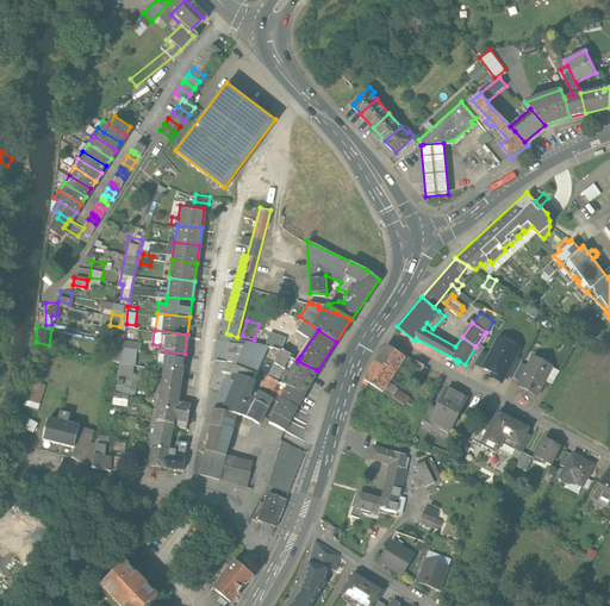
[(286,336),(271,331),(268,337),(261,335),(257,343),(273,347),(281,348),(286,336)]
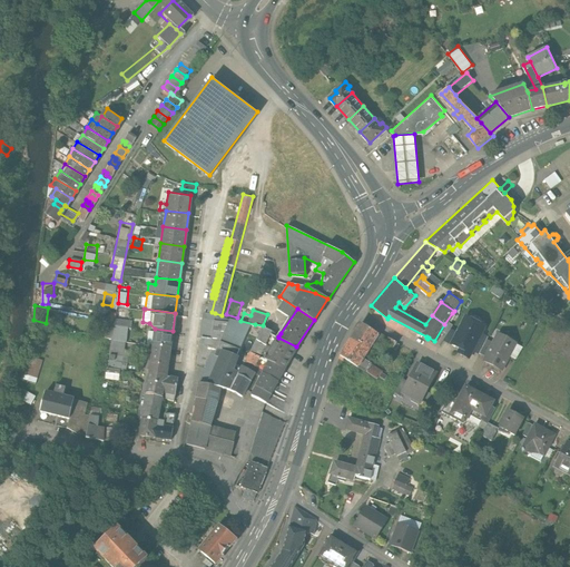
[(458,331),(452,342),(461,346),(460,349),(461,352),(467,355),(470,353),(472,349),(481,332),(474,329),(477,325),(474,320),(465,315),(458,331)]
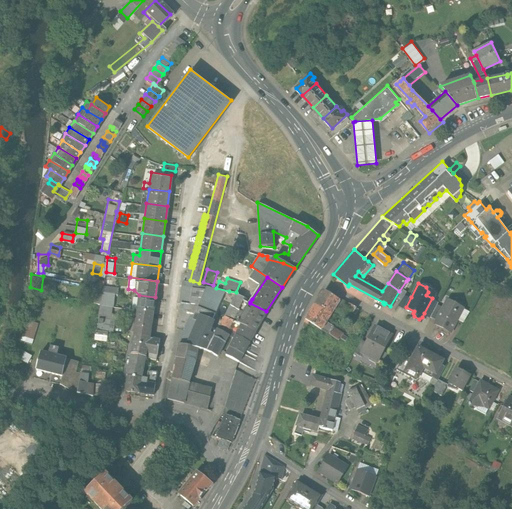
[(183,285),(182,284),(180,301),(181,301),(190,302),(193,286),(183,285)]
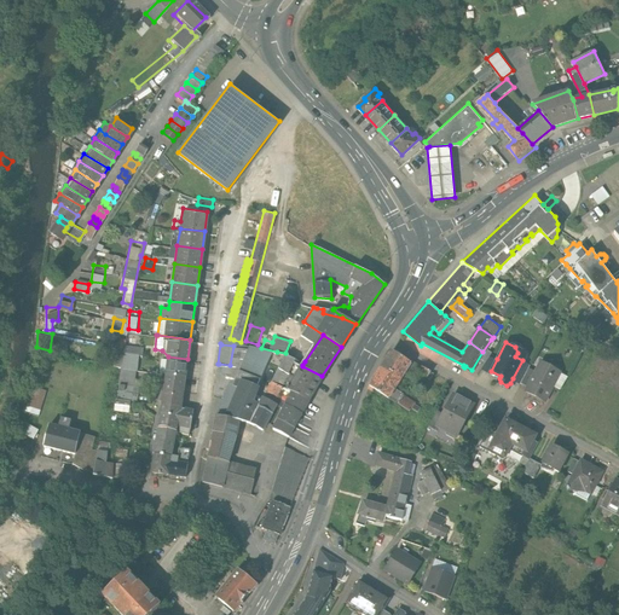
[(239,366),(232,382),(229,382),(224,395),(215,413),(225,415),(226,415),(238,387),(254,346),(249,344),(248,348),(239,366)]
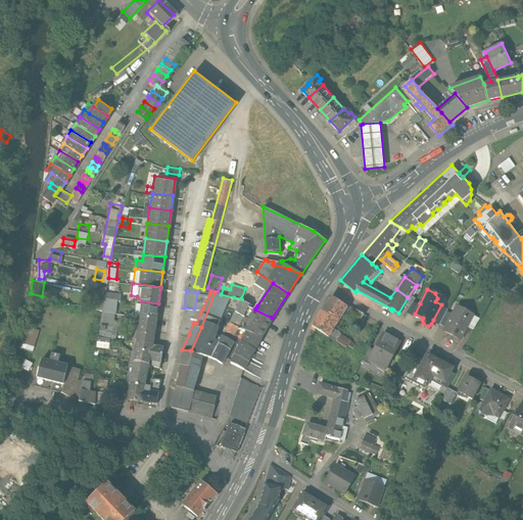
[(104,294),(94,292),(93,298),(98,299),(96,308),(102,309),(104,296),(104,294)]
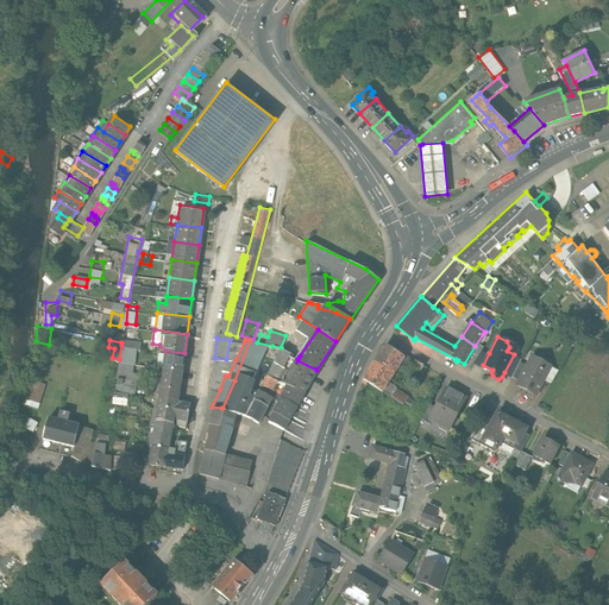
[(244,342),(230,340),(226,359),(236,360),(244,342)]
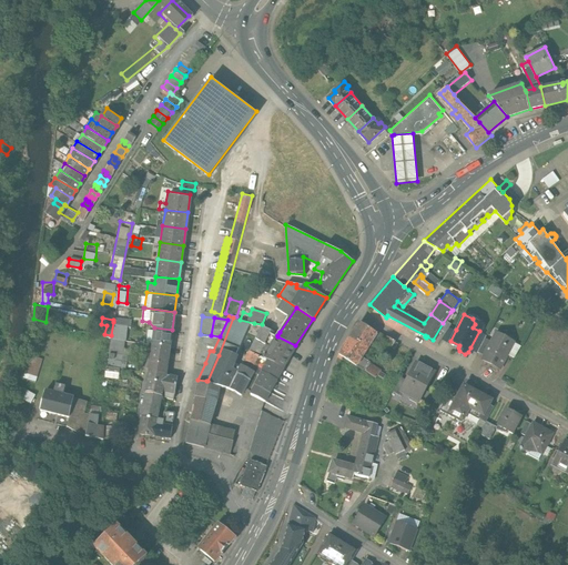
[(233,318),(219,355),(220,356),(224,359),(241,320),(240,320),(233,318)]
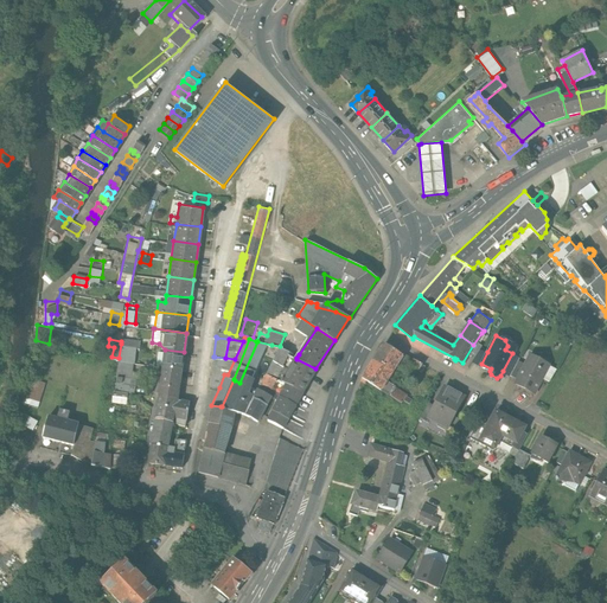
[(401,353),(384,341),(375,358),(394,369),(398,360),(409,365),(409,364),(413,358),(402,352),(401,353)]
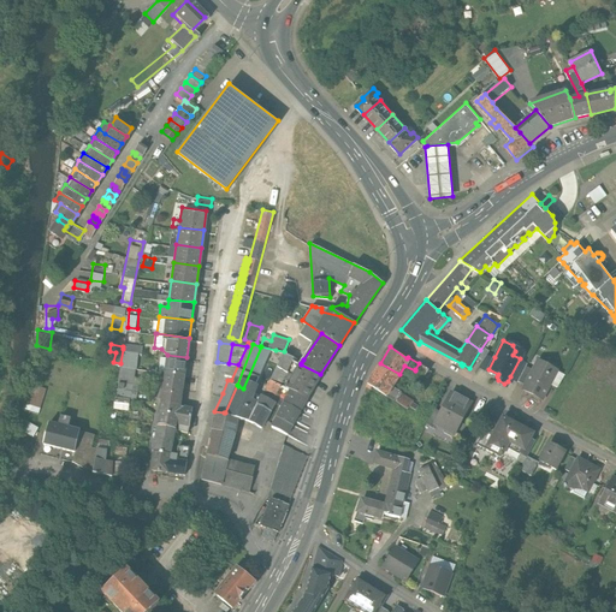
[(138,351),(123,349),(120,363),(120,364),(135,367),(136,367),(138,351)]
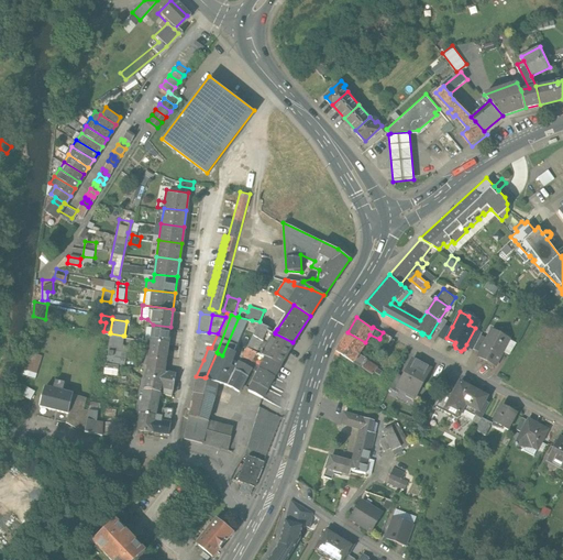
[(252,320),(244,335),(251,338),(257,326),(255,324),(256,322),(258,324),(260,321),(252,320)]
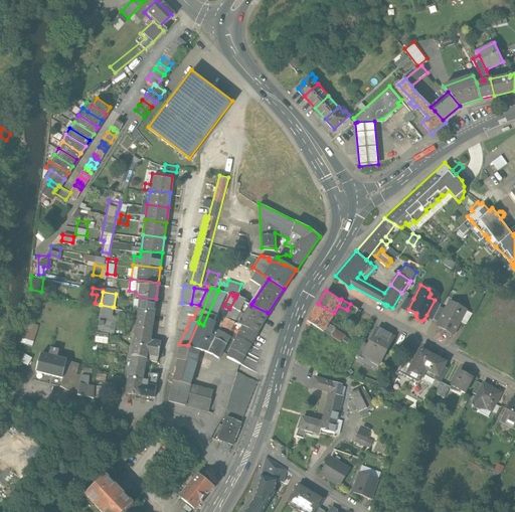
[(249,301),(237,294),(236,296),(234,295),(233,296),(235,298),(229,309),(225,316),(238,324),(250,304),(251,304),(253,301),(250,299),(249,301)]
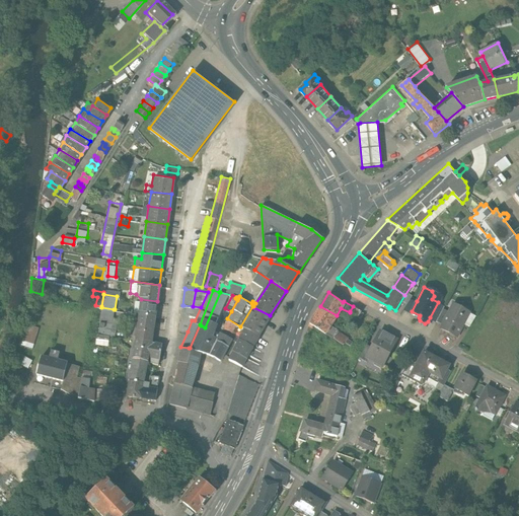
[(417,301),(410,298),(403,307),(412,311),(417,301)]
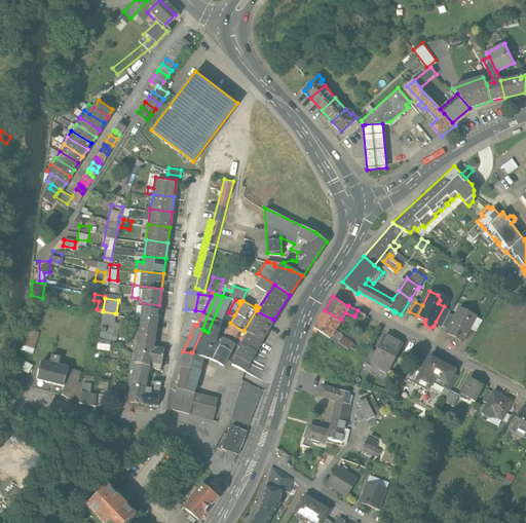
[(159,305),(143,303),(141,316),(157,319),(159,305)]
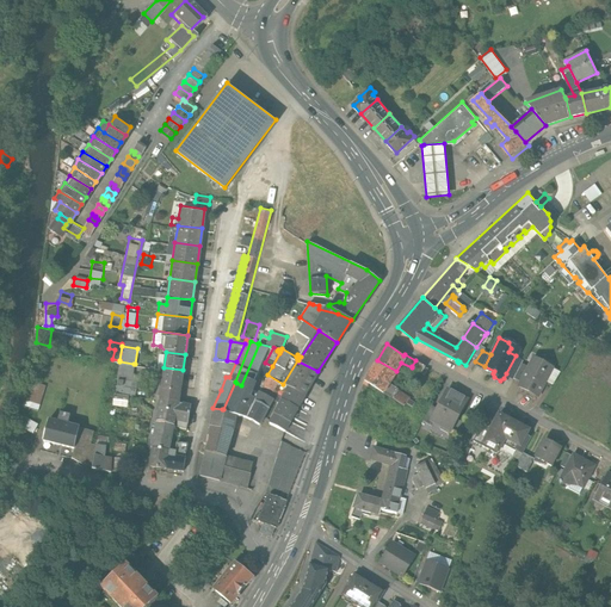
[(516,355),(506,373),(514,377),(522,361),(523,359),(516,355)]
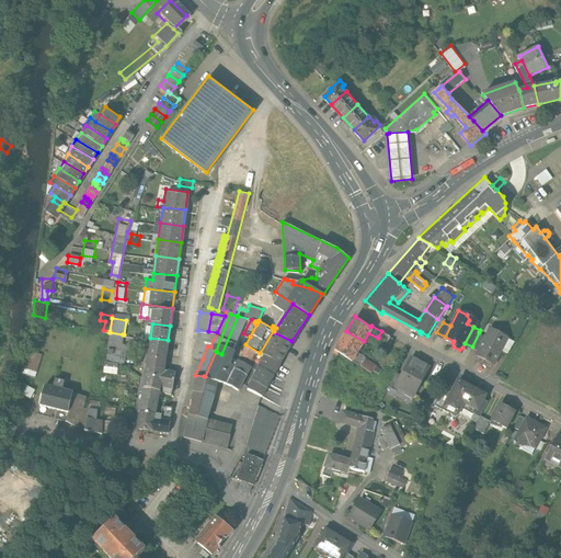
[(479,350),(477,354),(487,359),(488,356),(494,360),(493,362),(493,363),(504,342),(499,339),(502,334),(490,328),(485,336),(479,350)]
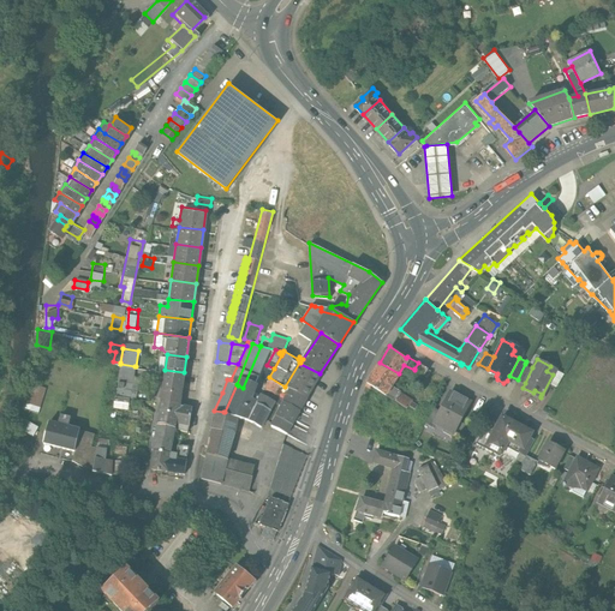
[(228,363),(218,361),(215,377),(227,379),(231,379),(238,364),(228,363)]
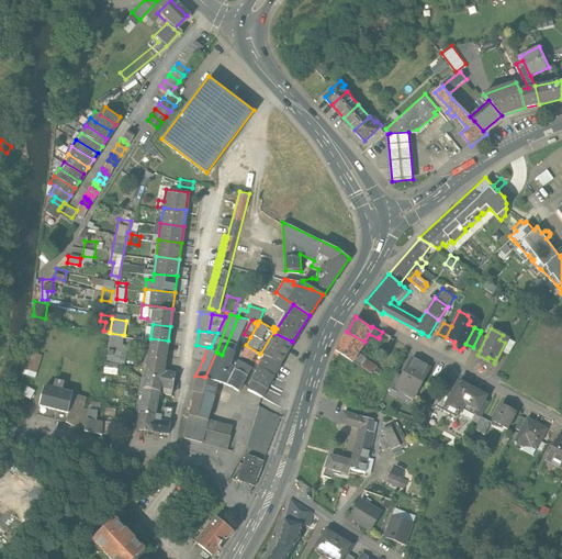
[(274,332),(273,332),(260,354),(265,356),(280,364),(292,342),(274,333),(274,332)]
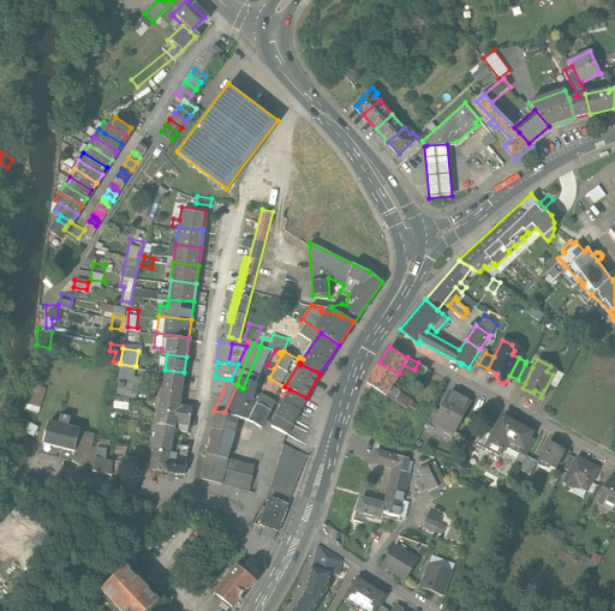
[(399,373),(380,363),(366,382),(395,400),(400,391),(401,393),(401,391),(392,385),(399,373)]
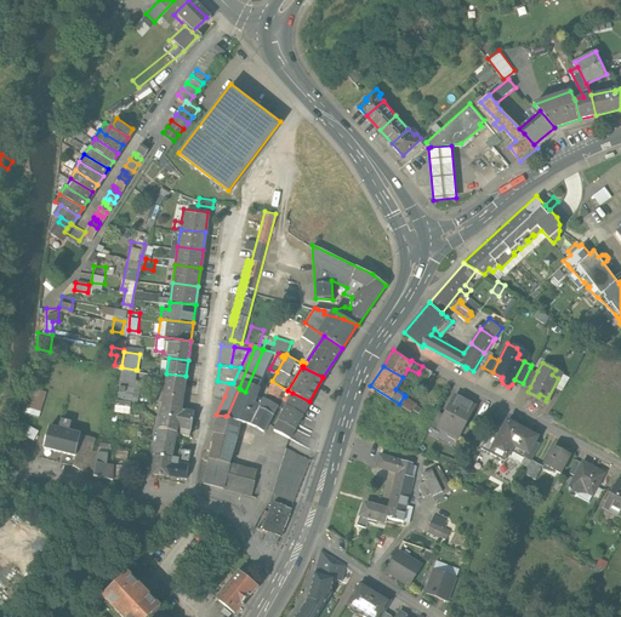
[(436,372),(422,366),(419,372),(428,378),(432,380),(436,372)]
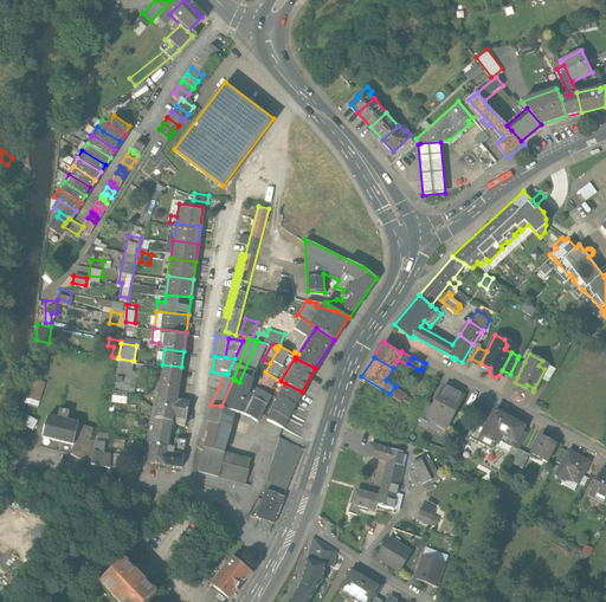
[(133,361),(118,358),(116,374),(117,374),(130,375),(133,361)]
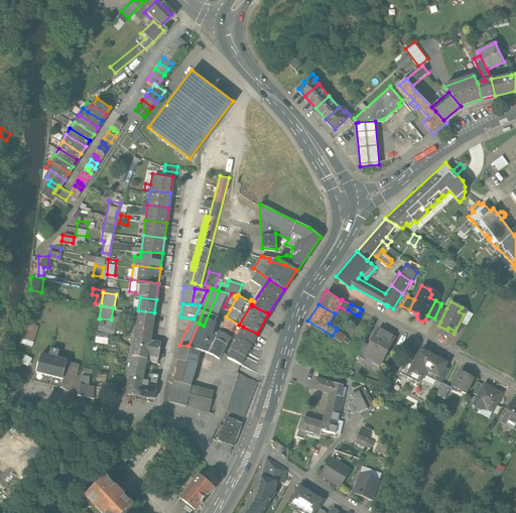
[(446,308),(440,305),(434,318),(440,322),(446,308)]
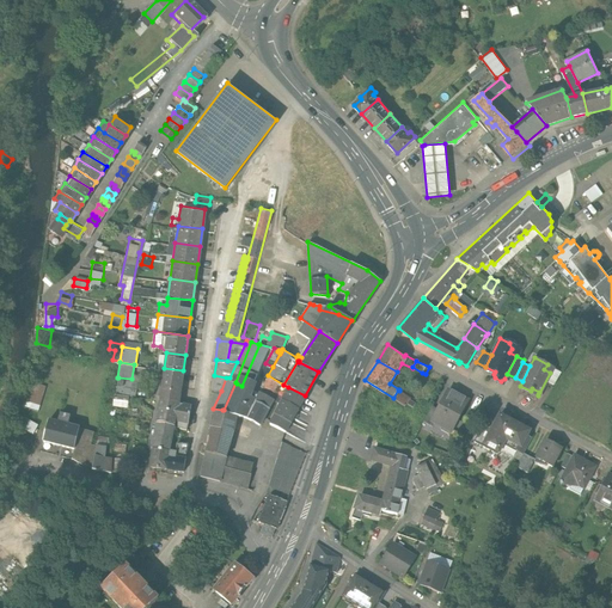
[(273,367),(265,363),(259,375),(267,379),(268,375),(273,367)]
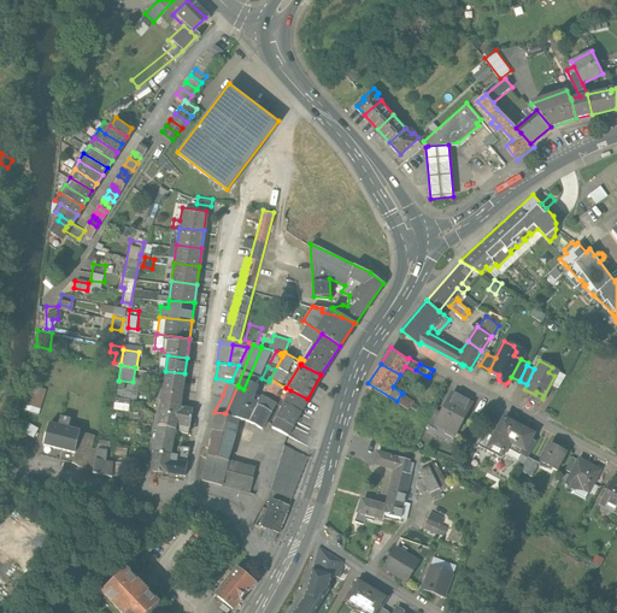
[(184,373),(165,371),(164,387),(183,389),(184,373)]
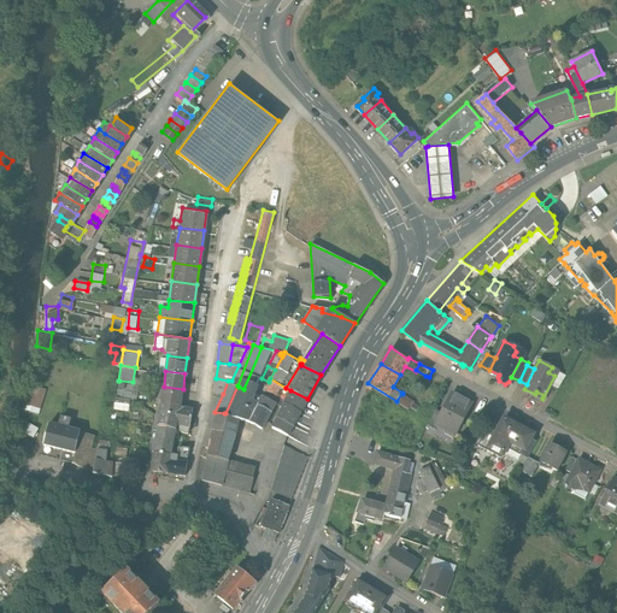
[(435,371),(430,379),(440,384),(444,376),(435,371)]
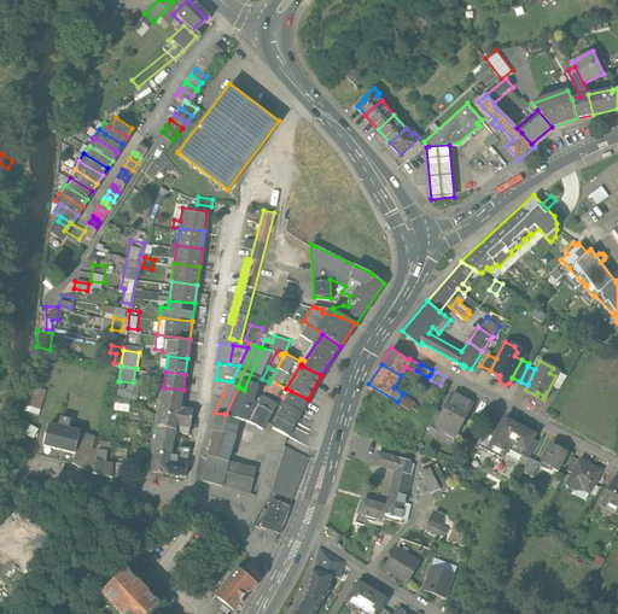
[(228,381),(216,379),(214,393),(223,395),(228,381)]
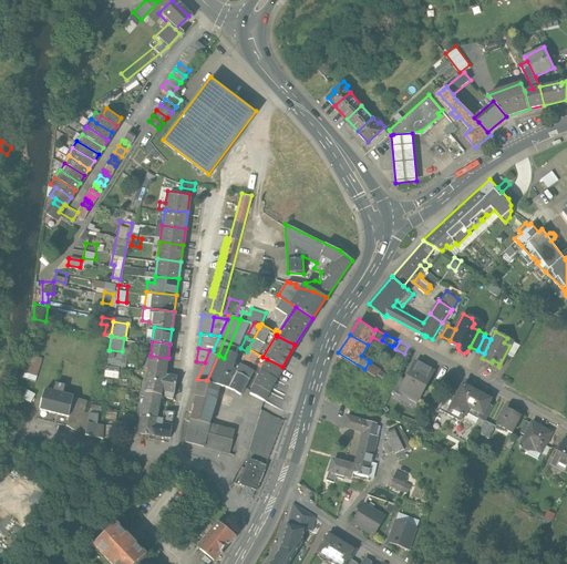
[(263,357),(248,348),(247,351),(245,356),(264,366),(267,359),(263,357)]
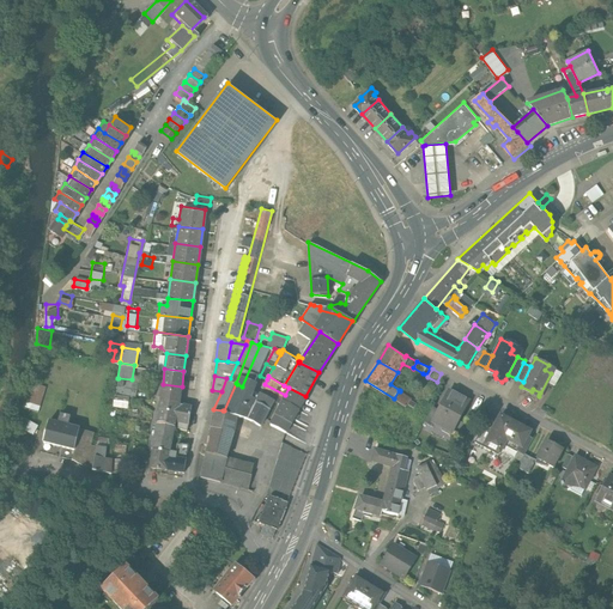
[(132,379),(119,378),(116,393),(128,394),(129,394),(132,379)]
